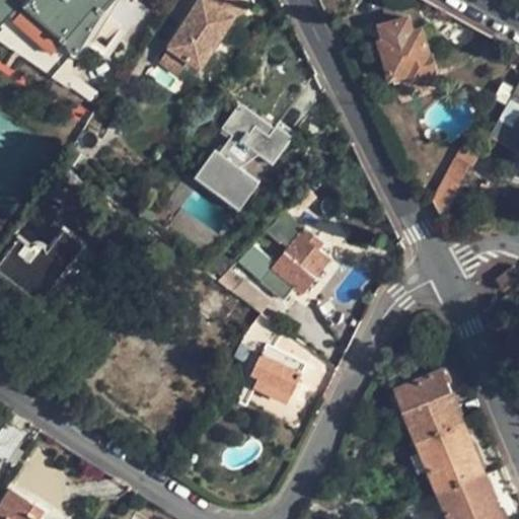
[(0,0),(0,21),(19,0),(0,0)]
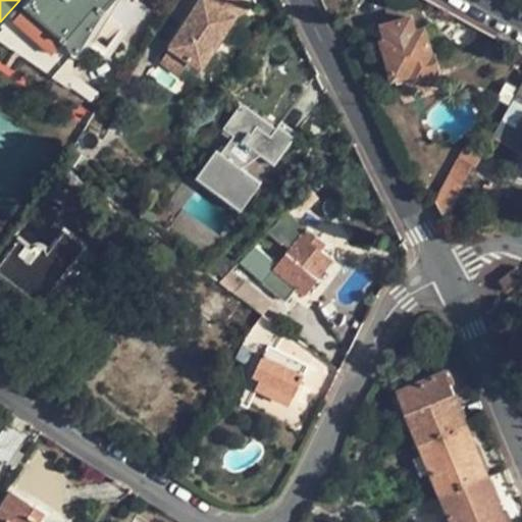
[(19,0),(0,21),(0,41),(13,51),(43,15),(31,3),(25,0),(19,0)]
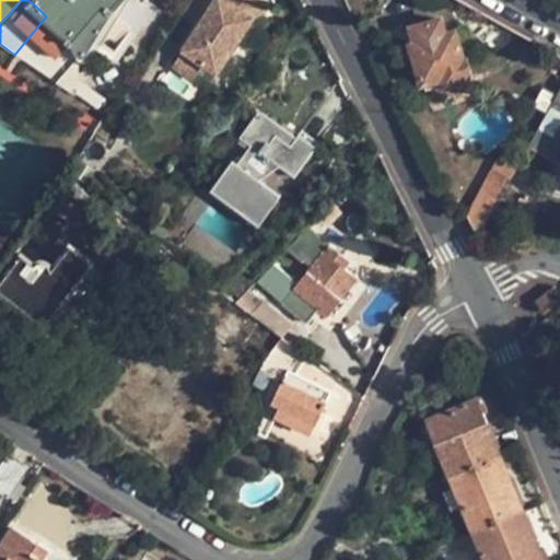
[(36,0),(33,3),(46,16),(85,48),(113,16),(107,9),(115,0),(36,0)]
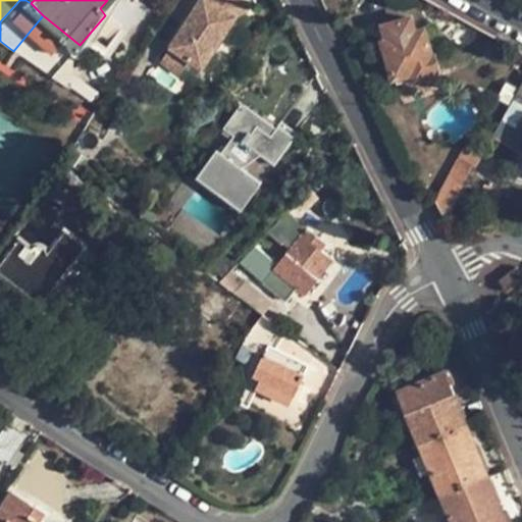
[(215,0),(198,0),(160,59),(179,71),(190,57),(202,65),(236,13),(248,7),(244,0),(218,0),(217,1),(215,0)]
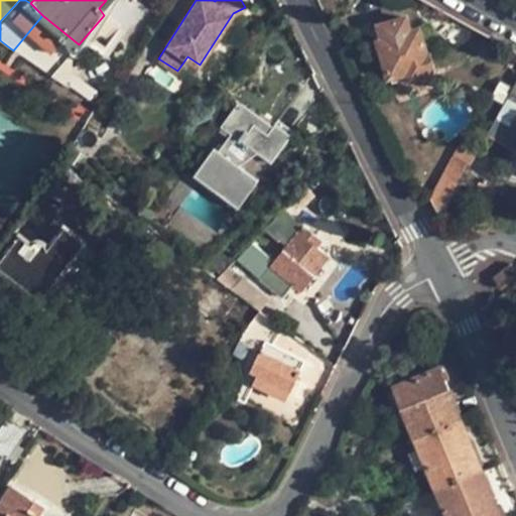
[(407,72),(410,79),(432,73),(431,69),(434,67),(429,53),(426,53),(418,28),(409,30),(404,16),(377,24),(382,38),(378,40),(390,77),(407,72)]
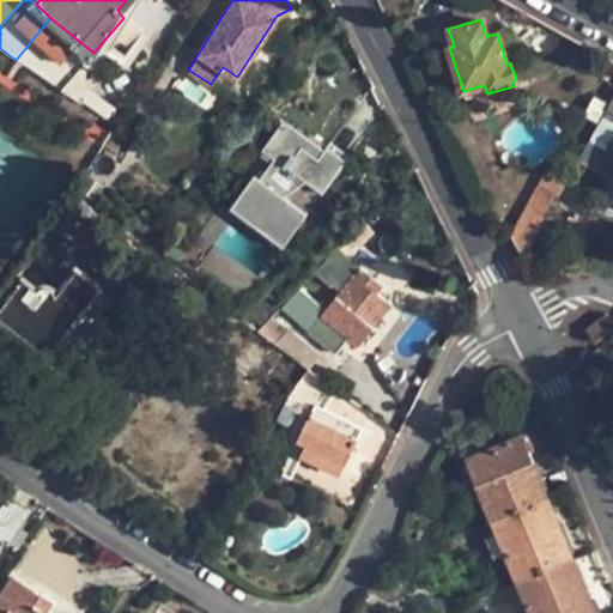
[(138,78),(114,61),(98,85),(122,102),(138,78)]
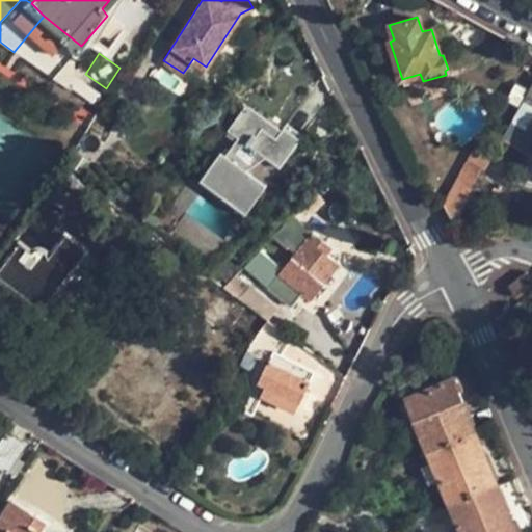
[(52,79),(90,106),(96,98),(77,84),(74,87),(70,84),(73,80),(74,61),(72,59),(52,79)]
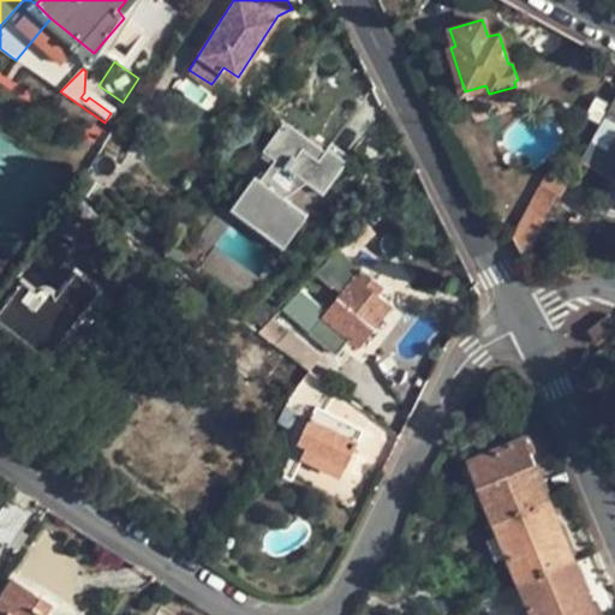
[(614,95),(579,161),(614,179),(614,177),(614,144),(613,143),(614,139),(614,95)]
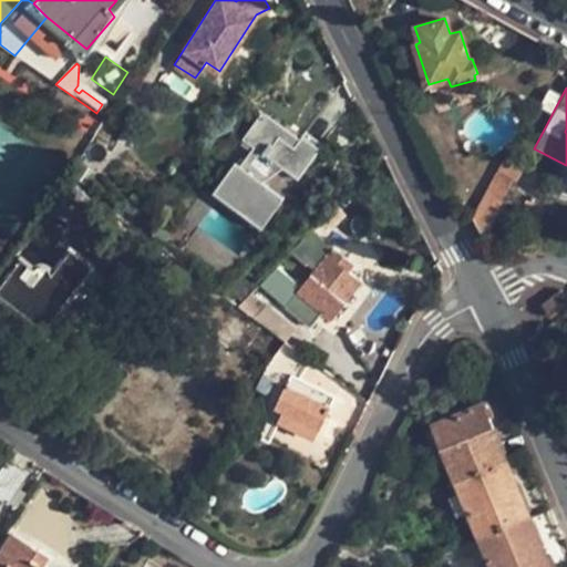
[(300,142),(263,115),(245,138),(256,146),(243,166),(235,162),(214,193),(263,228),(284,198),(261,182),(282,166),(299,175),(318,148),(305,137),(300,142)]
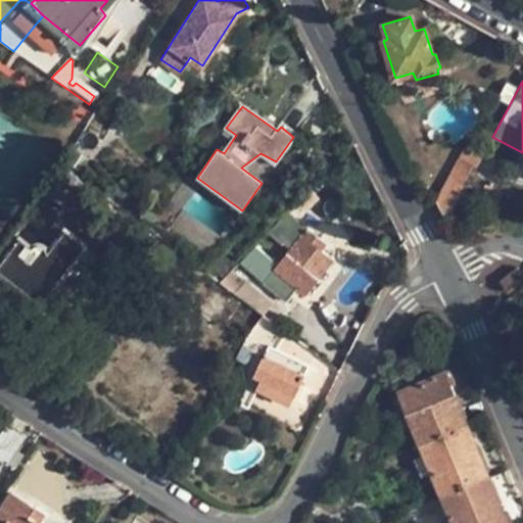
[(436,200),(445,221),(458,198),(466,184),(485,150),(473,144),(469,143),(463,154),(460,152),(433,200),(436,200)]
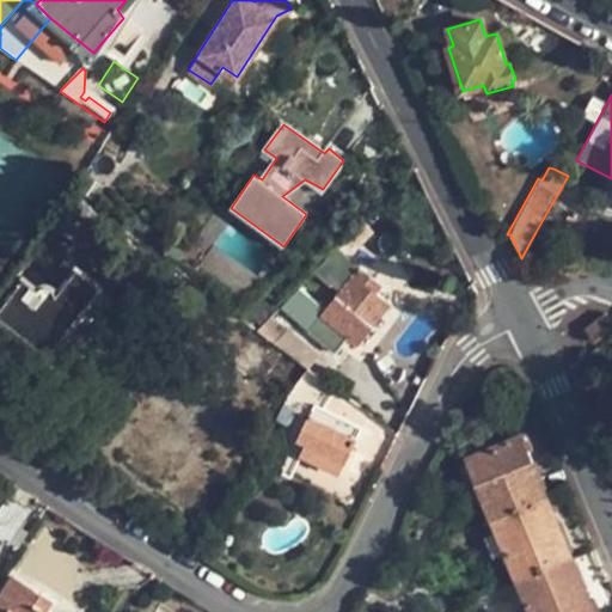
[(80,244),(103,216),(72,193),(50,221),(80,244)]
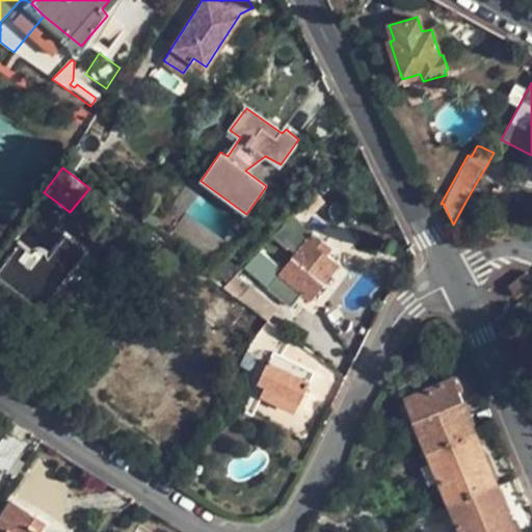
[(486,193),(474,187),(466,202),(478,208),(486,193)]
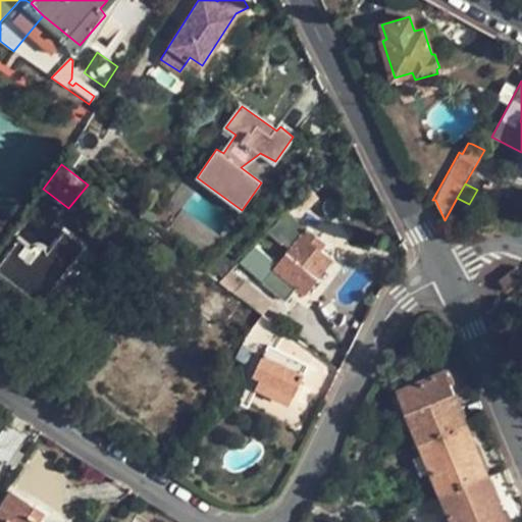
[(286,213),(268,232),(280,243),(282,241),(290,247),(262,280),(285,301),(296,289),(304,295),(334,259),(312,242),(315,237),(286,213)]
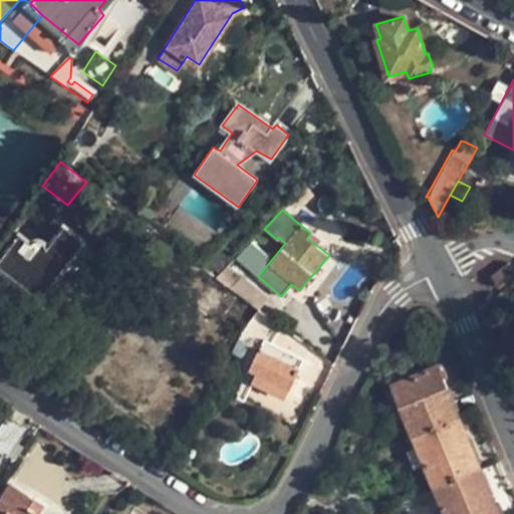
[(51,282),(82,243),(85,239),(59,220),(43,240),(36,240),(32,243),(20,234),(0,259),(0,266),(40,297),(51,282)]
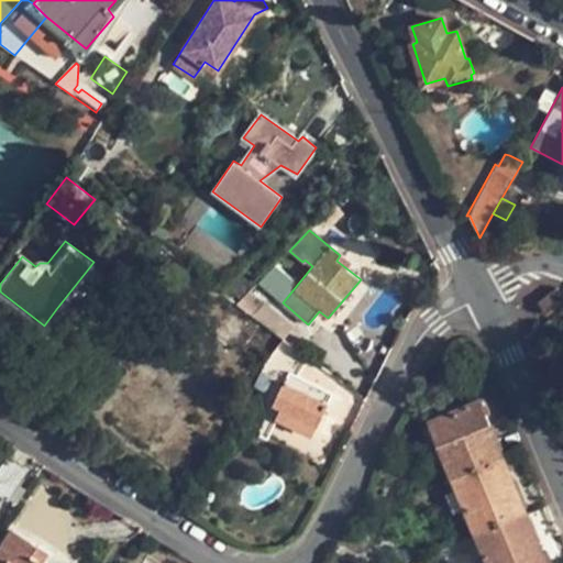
[(100,273),(90,266),(56,309),(66,316),(100,273)]
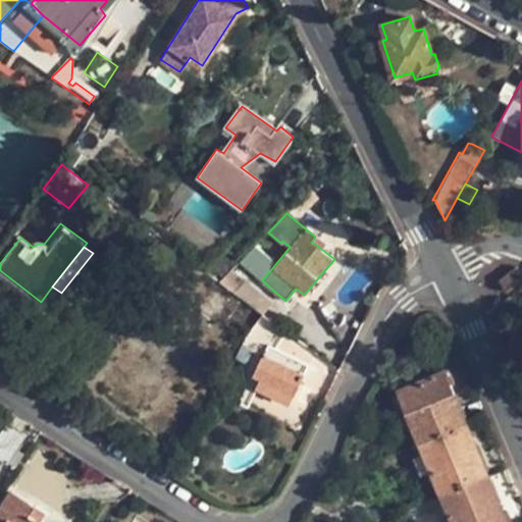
[(260,380),(255,392),(289,406),(309,365),(276,351),(284,331),(261,315),(242,342),(252,349),(242,372),(260,380)]
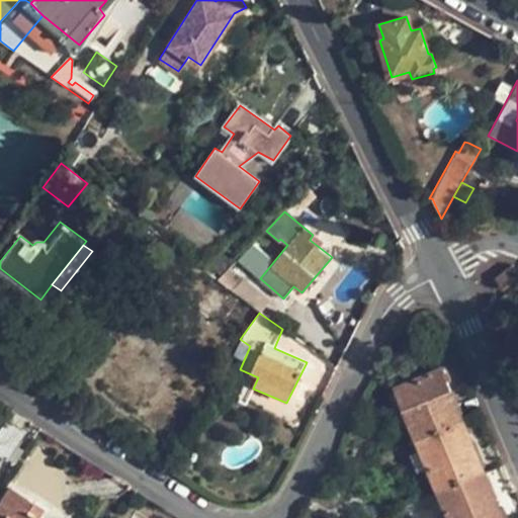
[(395,387),(417,440),(463,421),(440,367),(395,387)]
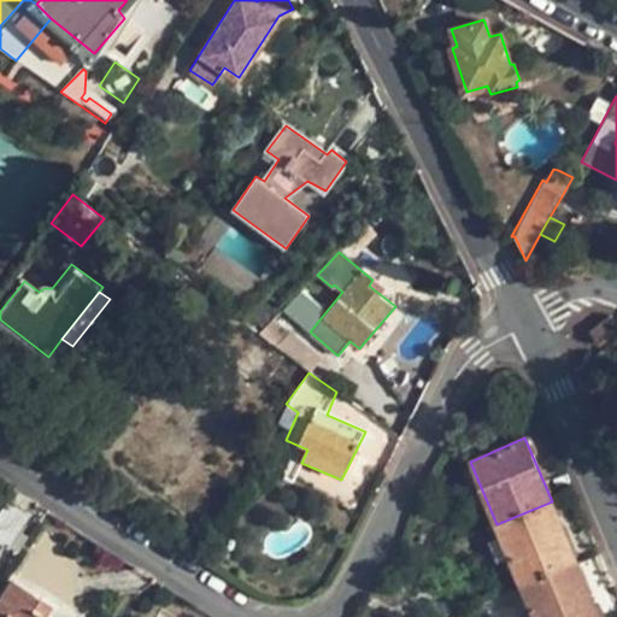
[(291,487),(301,463),(307,450),(286,440),(281,483),(291,487)]
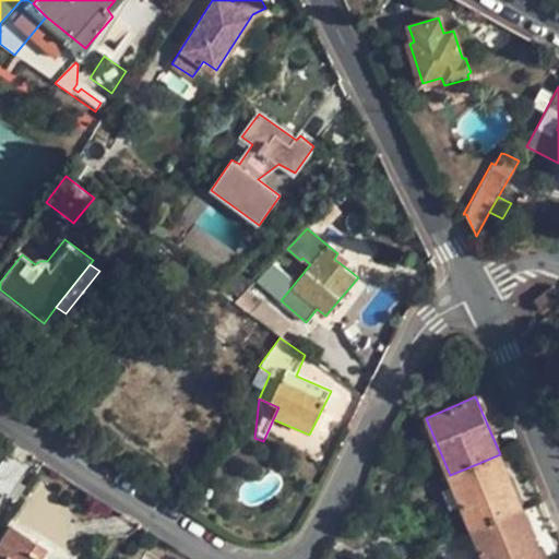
[(26,466),(8,454),(0,464),(0,496),(3,491),(9,494),(26,466)]
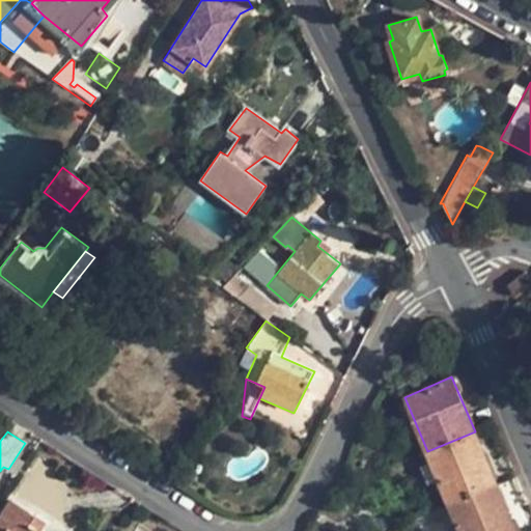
[(449,502),(496,481),(475,431),(427,451),(449,502)]
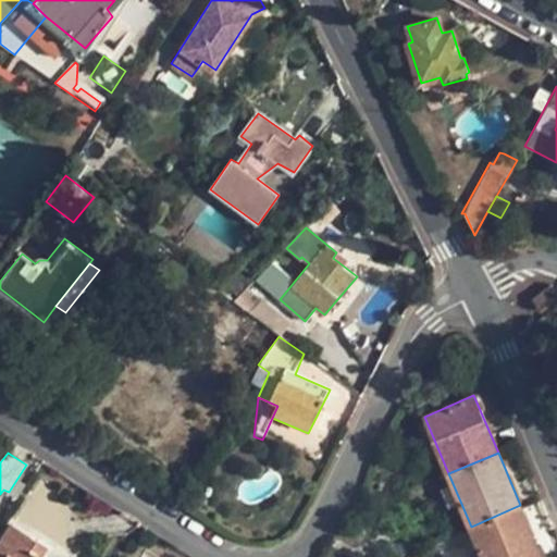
[(483,556),(542,556),(520,505),(471,527),(483,556)]
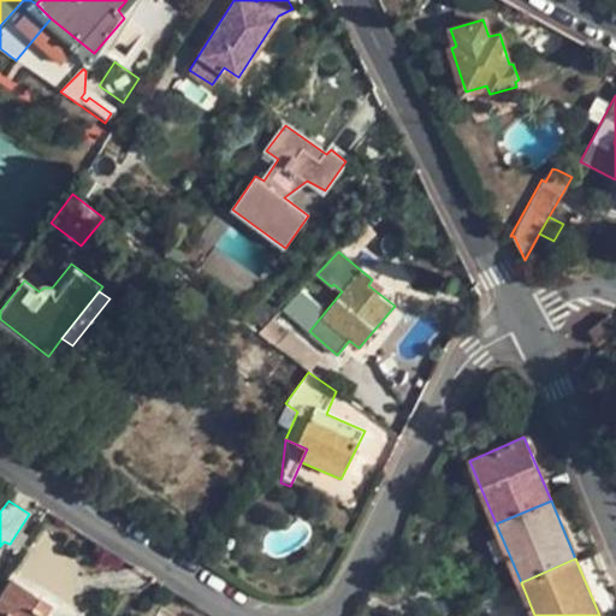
[(47,615),(35,608),(41,599),(12,582),(0,602),(0,615),(47,615)]
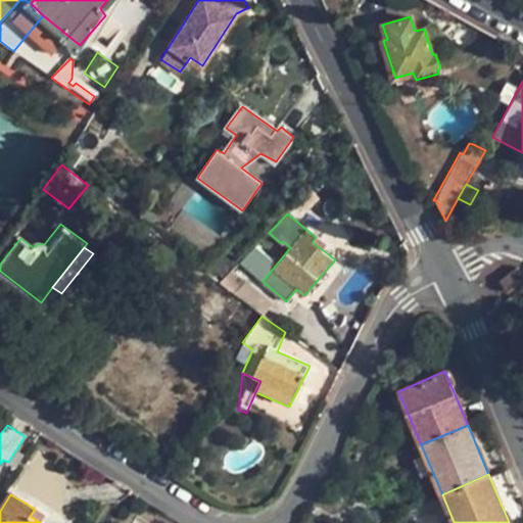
[(41,522),(46,517),(35,509),(30,516),(40,522),(41,522)]
